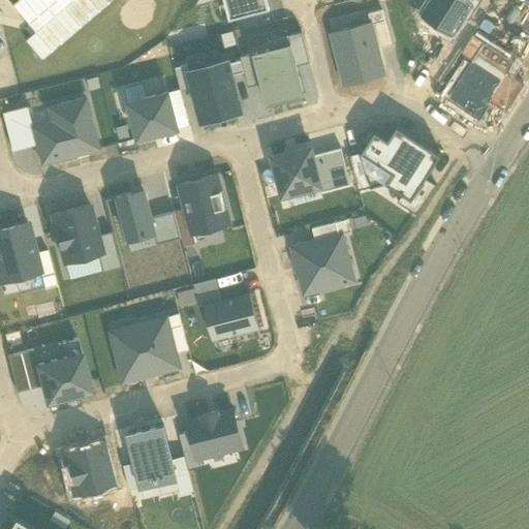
[(41,59),(111,0),(19,0),(12,5),(35,33),(26,40),(41,59)]
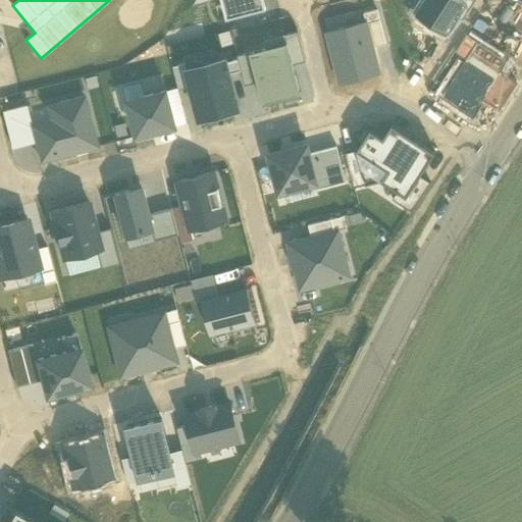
[(221,0),(226,18),(262,9),(265,8),(262,0),(221,0)]
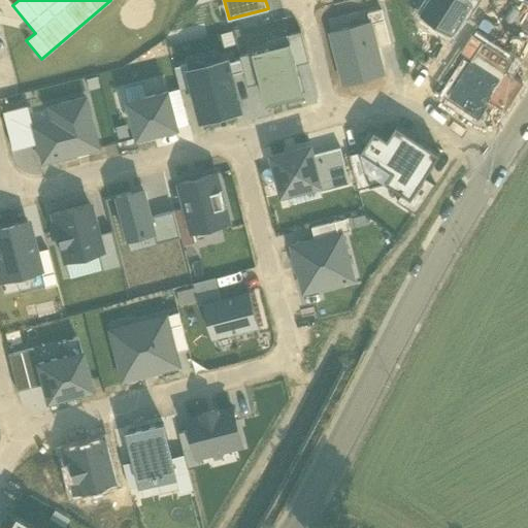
[(429,0),(420,15),(452,36),(473,2),(470,0),(429,0)]
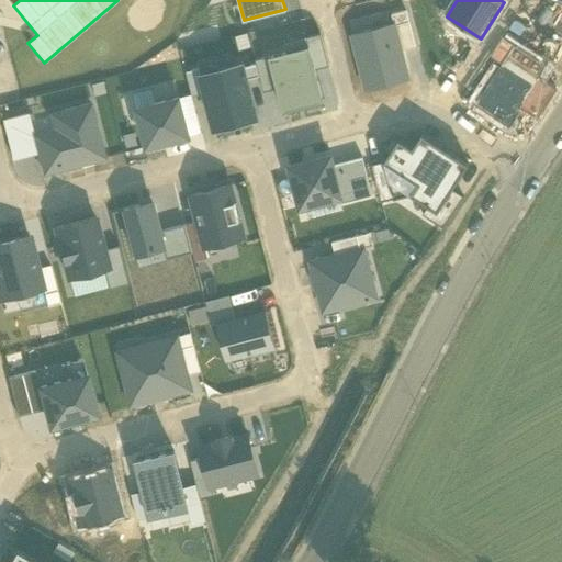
[(393,25),(401,52),(415,48),(405,12),(391,17),(393,25)]
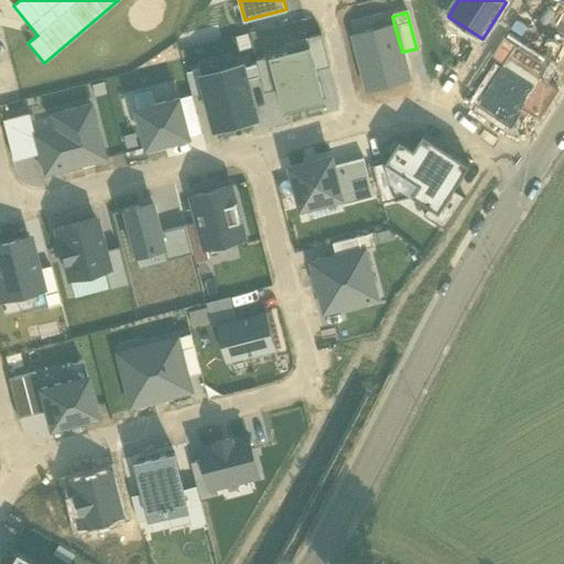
[(394,25),(353,36),(368,91),(409,80),(402,52),(394,25)]
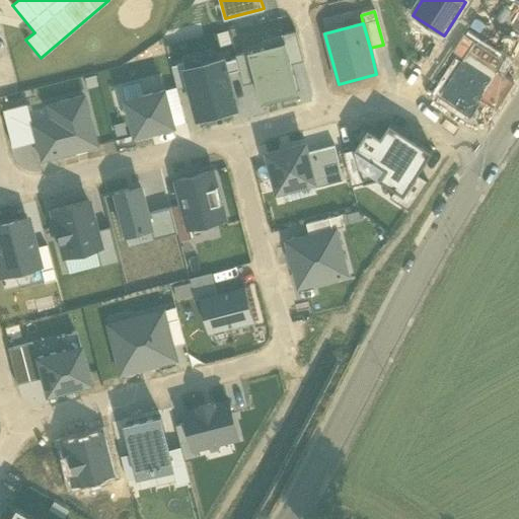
[(283,36),(285,44),(291,65),(303,62),(295,32),(283,36)]
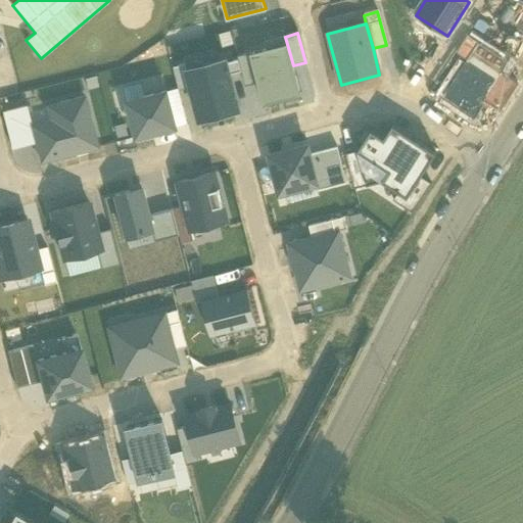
[(502,73),(508,61),(467,35),(456,53),(466,60),(441,96),(473,116),(483,102),(502,73)]
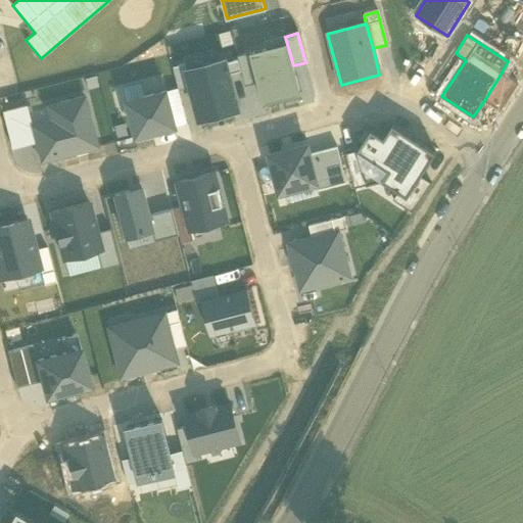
[(287,44),(249,54),(257,84),(263,105),(300,95),(293,65),(287,44)]
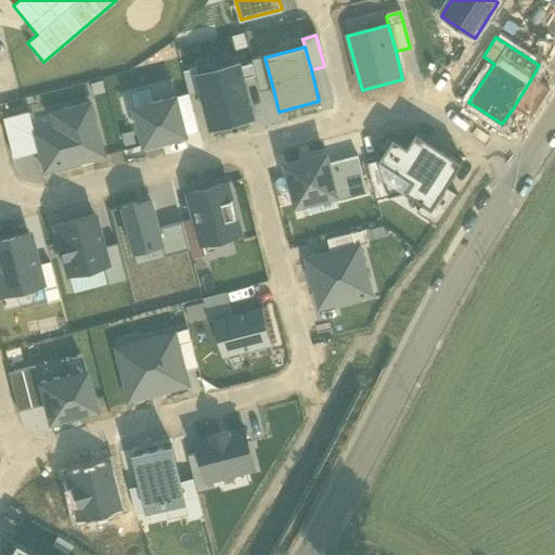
[(273,89),(265,57),(252,61),(253,65),(256,77),(260,92),(273,89)]
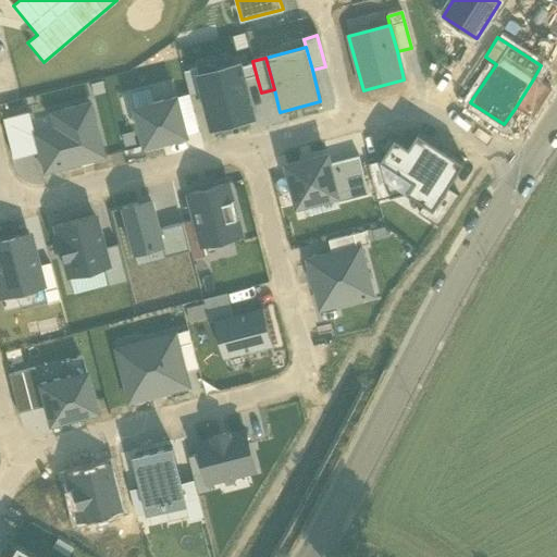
[(239,64),(198,75),(202,95),(212,130),(255,119),(244,81),(257,77),(254,65),(240,69),(239,64)]
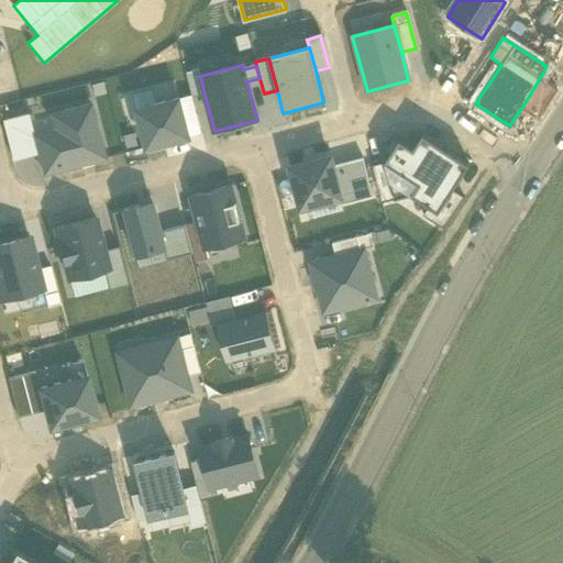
[(192,99),(205,96),(200,76),(198,70),(186,74),(192,99)]
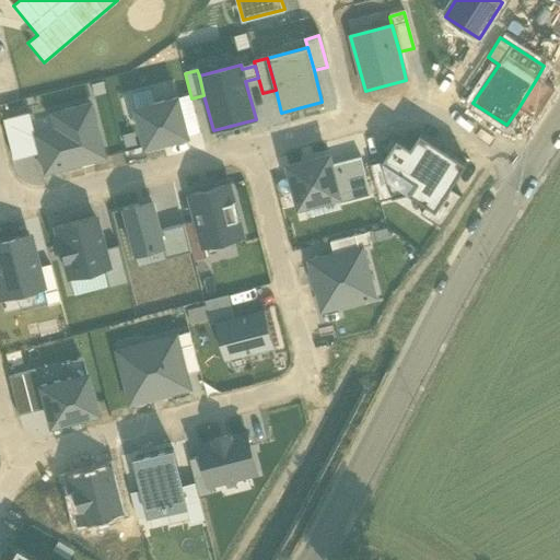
[(556,90),(537,78),(517,109),(535,120),(556,90)]
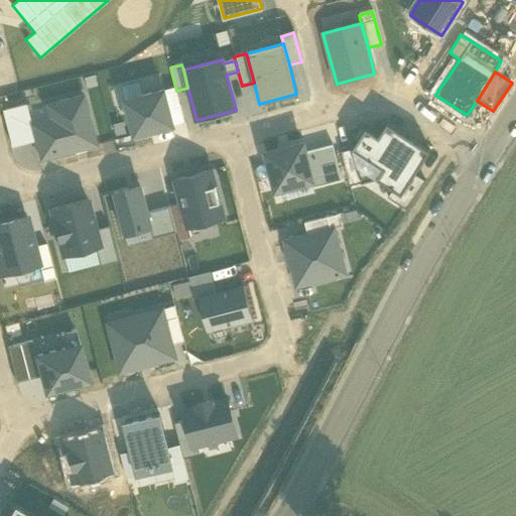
[(173,127),(163,91),(125,101),(134,137),(173,127)]
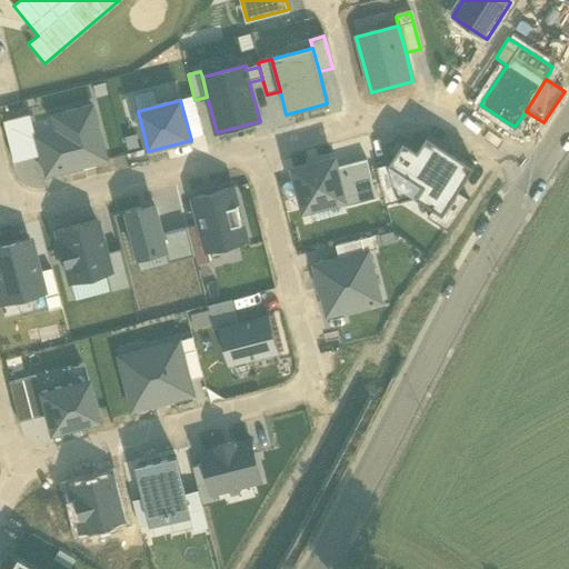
[(40,155),(46,175),(105,160),(90,108),(53,118),(57,132),(36,138),(40,155)]
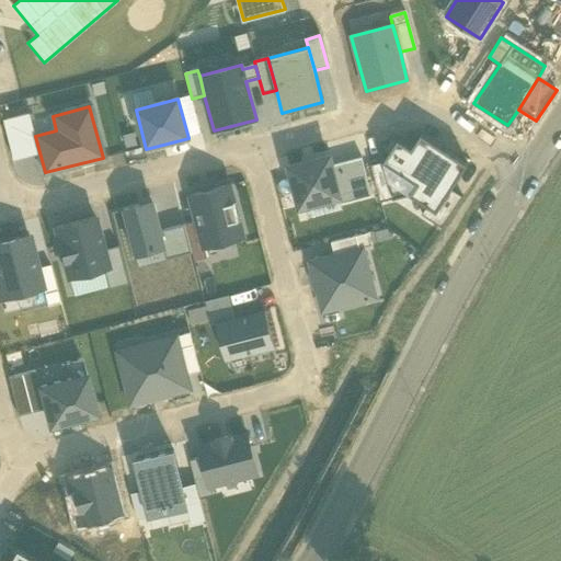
[(12,160),(39,152),(35,136),(33,136),(27,114),(2,121),(12,160)]
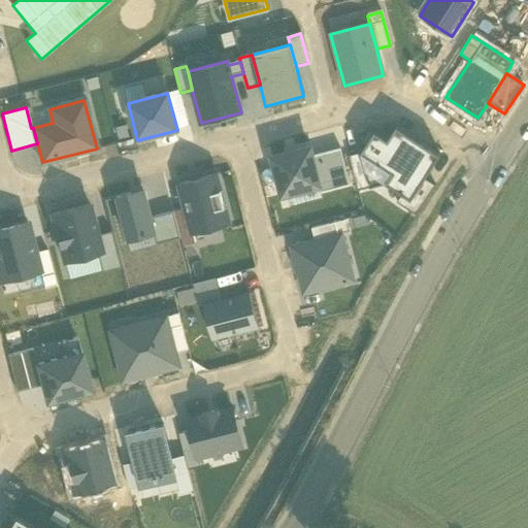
[(425,178),(440,155),(396,127),(387,140),(374,132),(360,153),(369,188),(385,184),(401,194),(410,200),(425,178)]
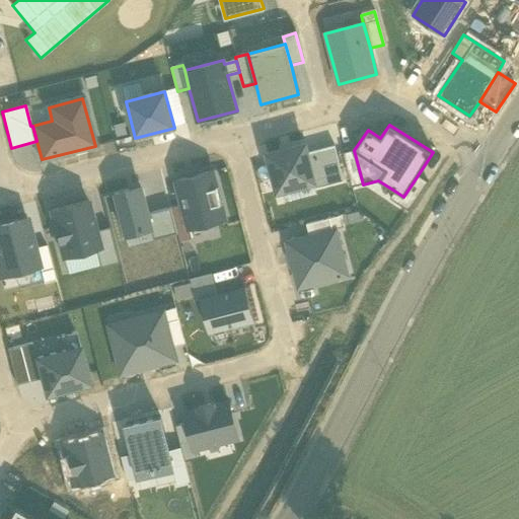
[(314,182),(306,153),(304,145),(267,155),(277,193),(313,183),(314,182)]
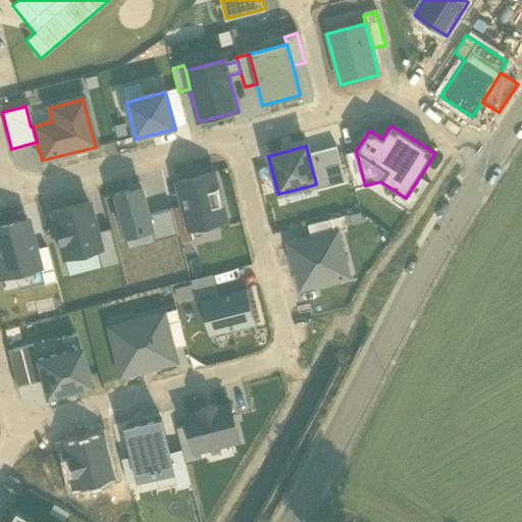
[(335,147),(308,154),(316,184),(315,185),(316,191),(346,183),(335,147)]
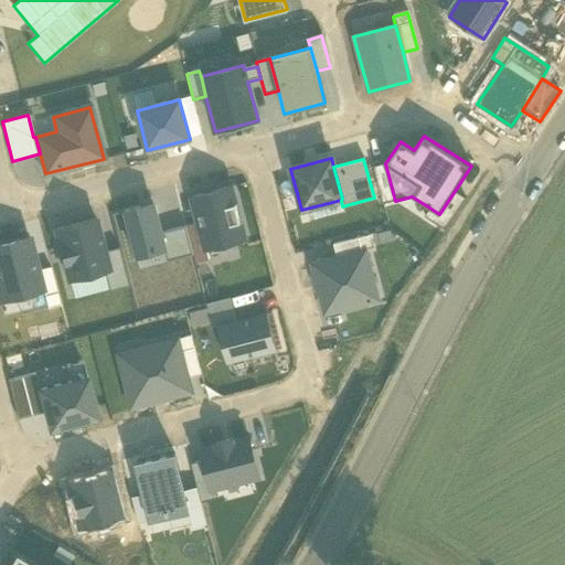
[(383,204),(395,201),(385,163),(373,167),(383,204)]
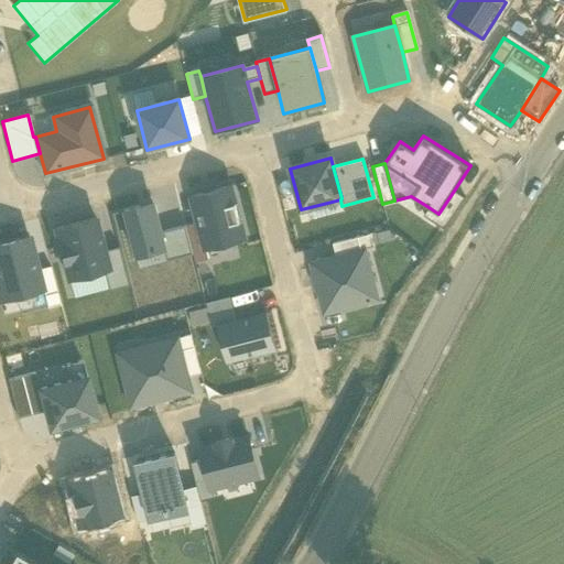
[(246,239),(231,187),(191,198),(197,223),(205,250),(246,239)]
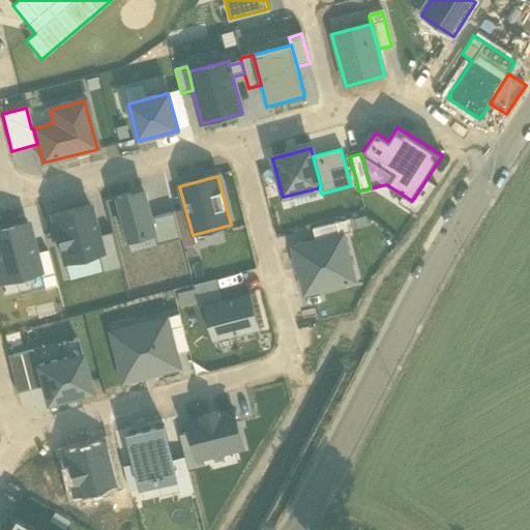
[(437,186),(427,179),(412,201),(403,195),(398,203),(417,216),(437,186)]
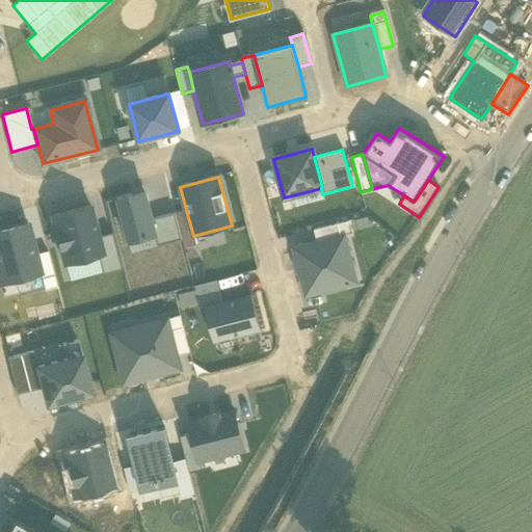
[(143,192),(115,201),(127,242),(154,236),(155,235),(151,219),(143,192)]
